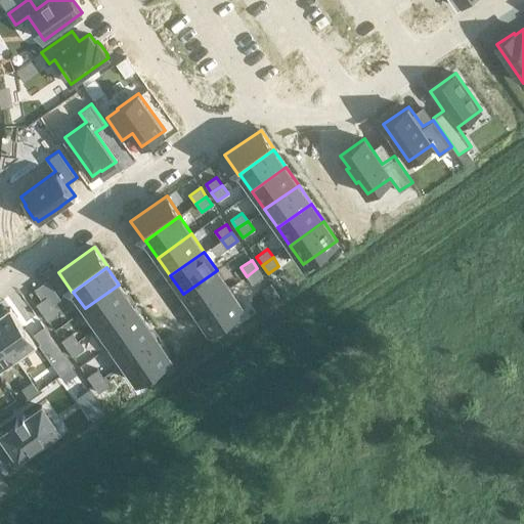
[(257,268),(247,276),(253,285),(263,276),(257,268)]
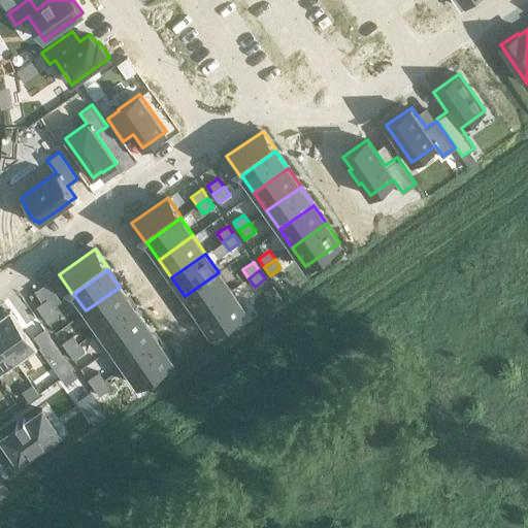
[(219,272),(185,296),(197,315),(231,290),(219,272)]
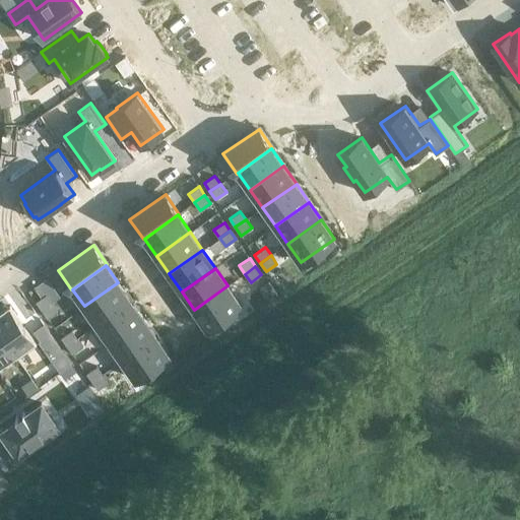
[(118,282),(84,306),(96,324),(131,301),(118,282)]
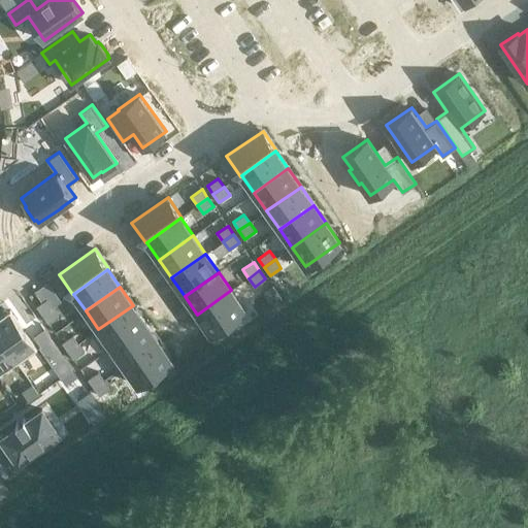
[(231,290),(197,315),(210,333),(244,309),(231,290)]
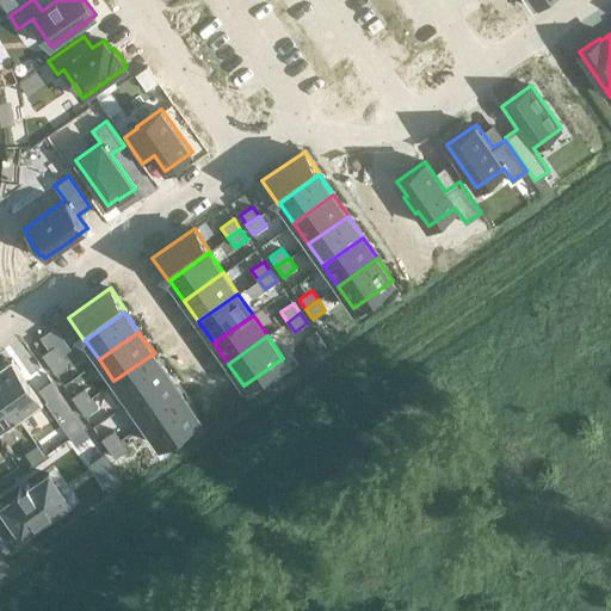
[(55,345),(42,355),(49,364),(61,355),(55,345)]
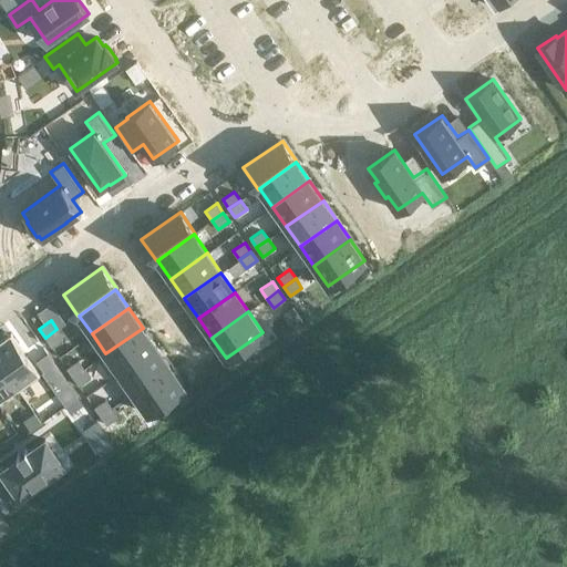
[(143,328),(105,353),(120,373),(156,347),(143,328)]
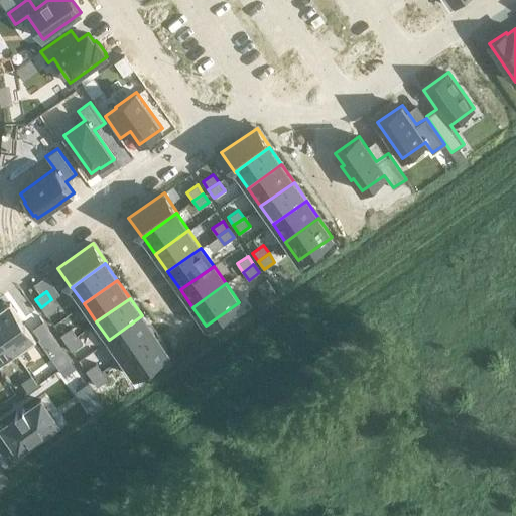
[(51,299),(41,307),(47,315),(57,308),(51,299)]
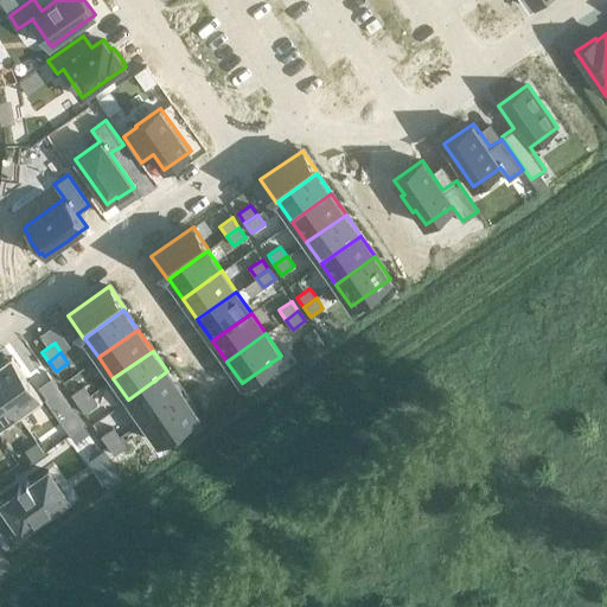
[(0,389),(20,417),(43,401),(12,357),(0,365),(0,389)]
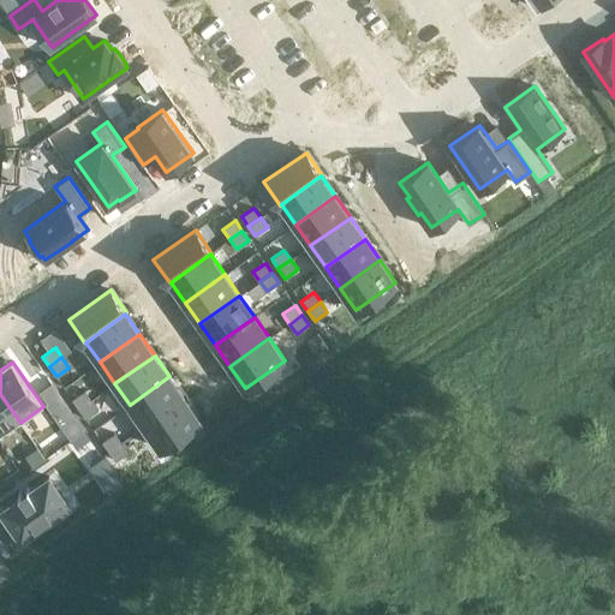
[(169,376),(130,405),(144,427),(185,398),(169,376)]
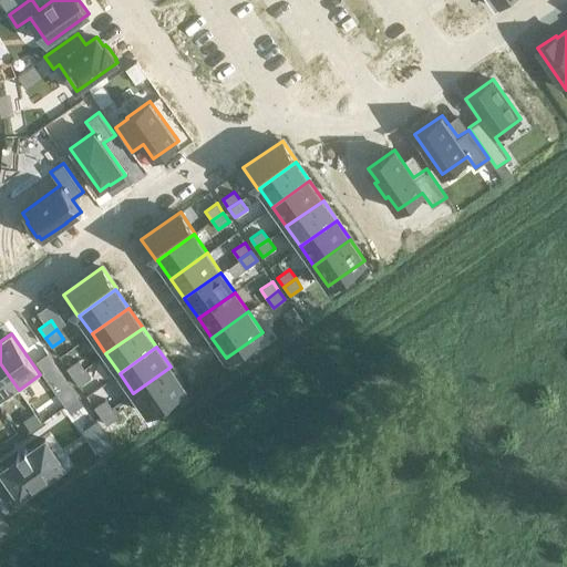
[(65,406),(66,405),(78,398),(79,397),(48,353),(37,361),(44,371),(42,373),(65,406)]
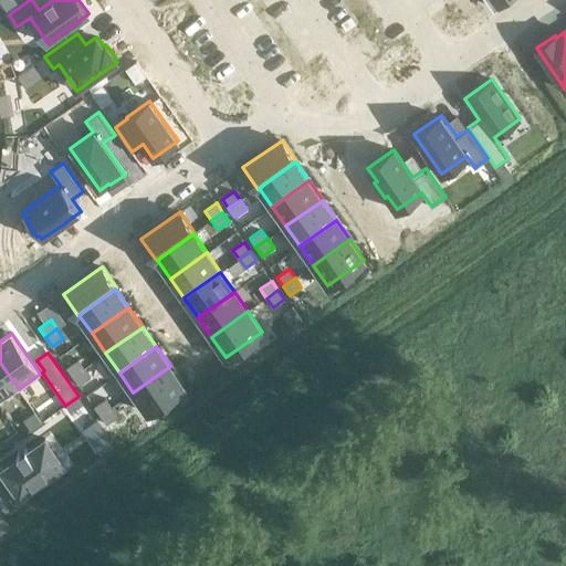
[(77,359),(66,367),(73,376),(84,368),(77,359)]
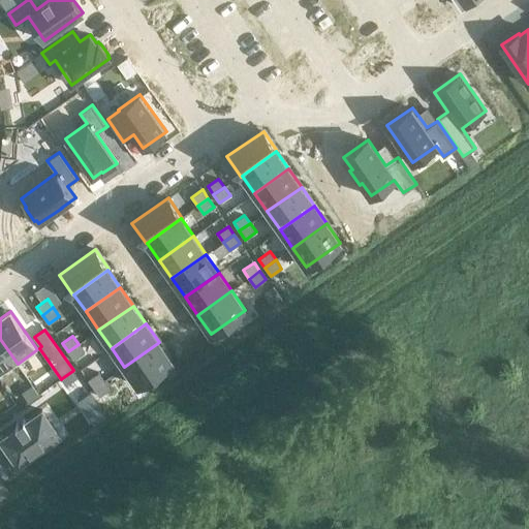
[(0,339),(0,369),(13,361),(17,365),(18,364),(0,339)]
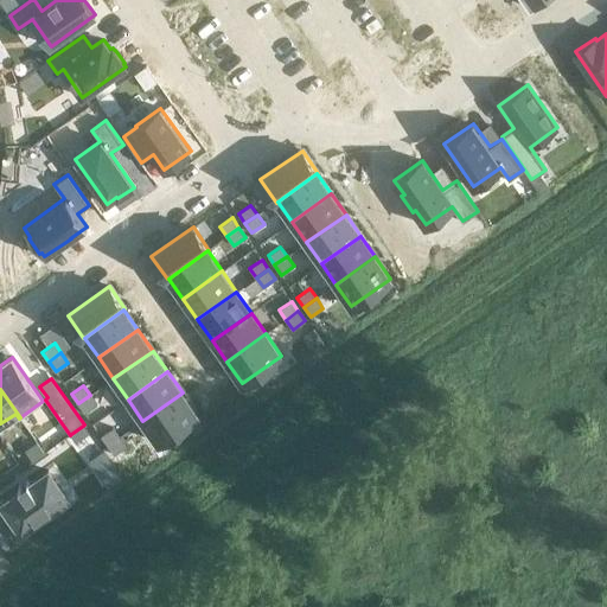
[(183,393),(142,421),(158,442),(197,414),(183,393)]
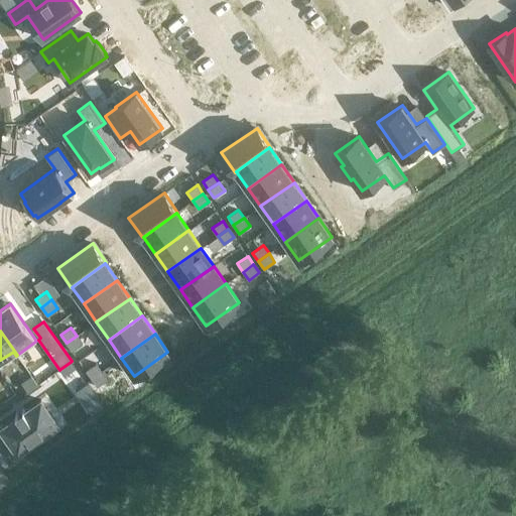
[(77,336),(67,343),(72,351),(83,344),(77,336)]
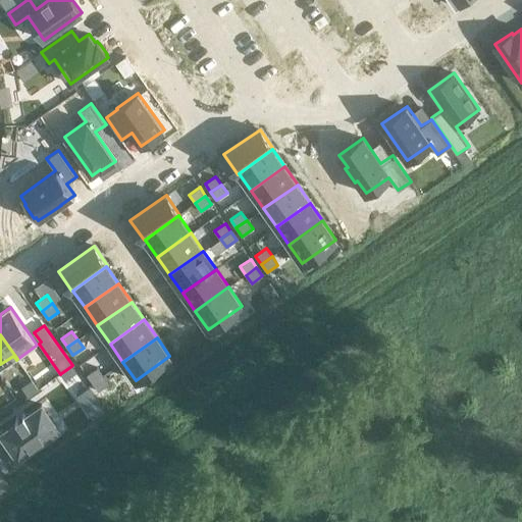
[(71,366),(61,373),(65,379),(76,372),(71,366)]
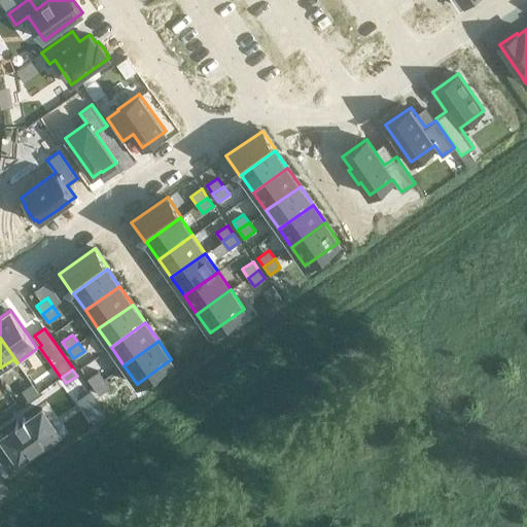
[(98,371),(88,378),(94,386),(104,379),(98,371)]
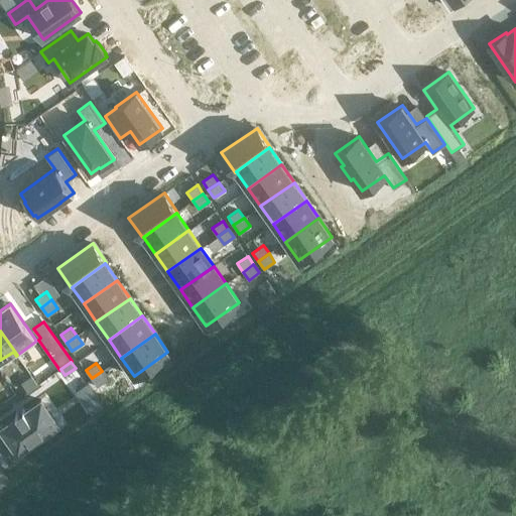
[(102,371),(92,378),(97,387),(108,379),(102,371)]
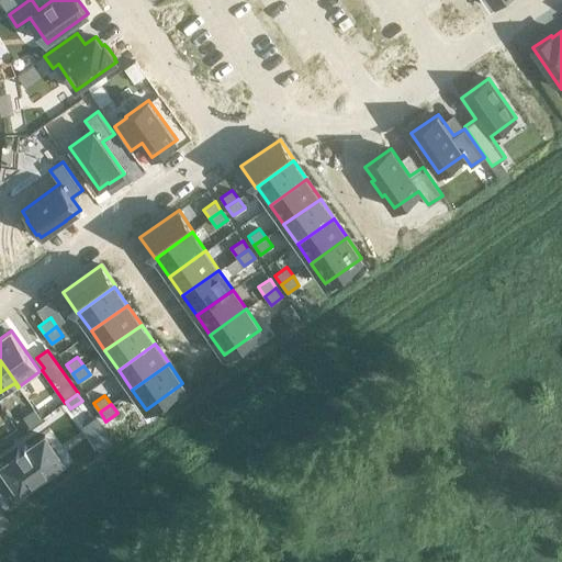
[(34,409),(23,417),(30,426),(41,418),(34,409)]
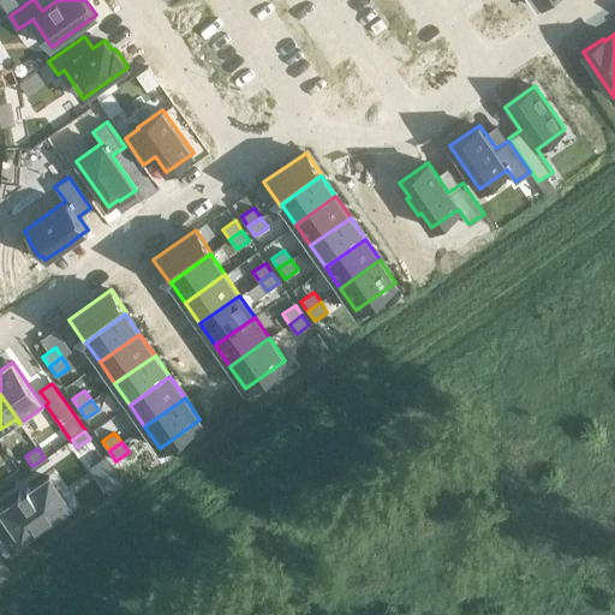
[(103,458),(91,467),(111,494),(123,485),(103,458)]
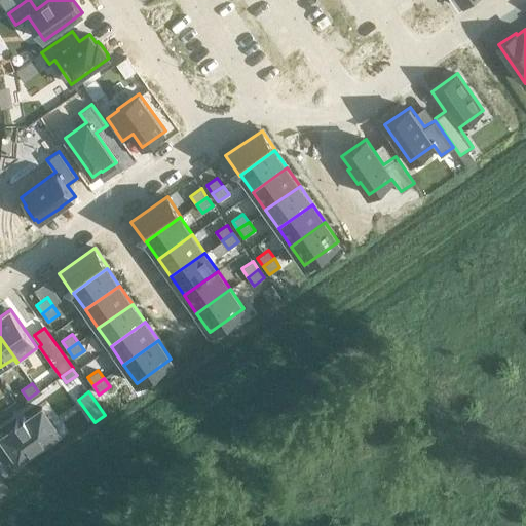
[(5,441),(0,445),(0,458),(10,473),(24,463),(20,458),(30,451),(32,455),(49,442),(47,439),(59,430),(42,407),(31,415),(30,414),(29,415),(29,416),(26,418),(24,416),(23,417),(25,419),(19,423),(16,421),(15,422),(17,424),(13,426),(13,425),(11,426),(12,427),(1,436),(5,441)]
